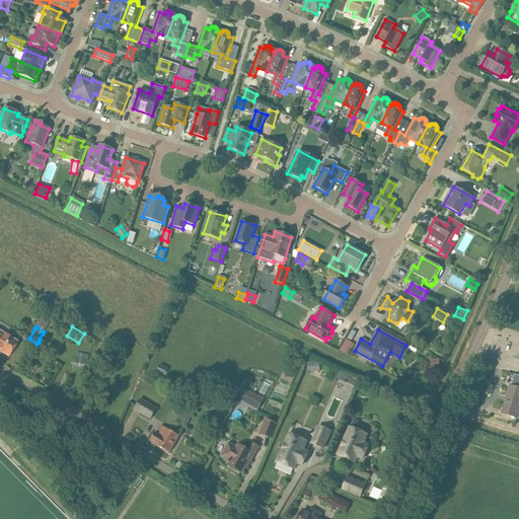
[(0,351),(9,357),(18,343),(0,330),(0,351)]
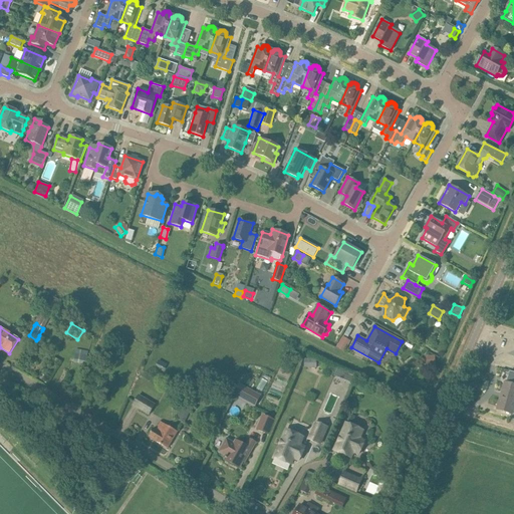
[(343,336),(337,346),(344,350),(350,340),(343,336)]
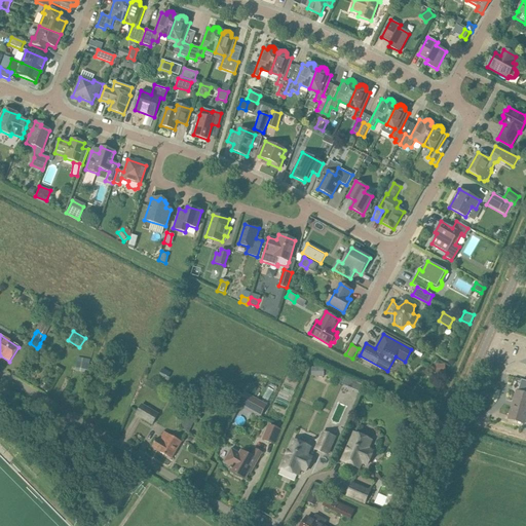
[(46,361),(49,357),(42,351),(39,357),(38,355),(35,362),(43,367),(47,362),(46,361)]
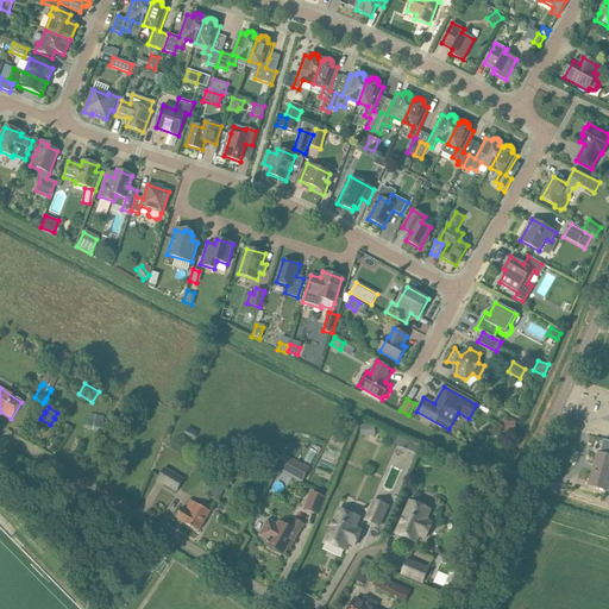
[(89,414),(87,427),(101,429),(104,416),(89,414)]
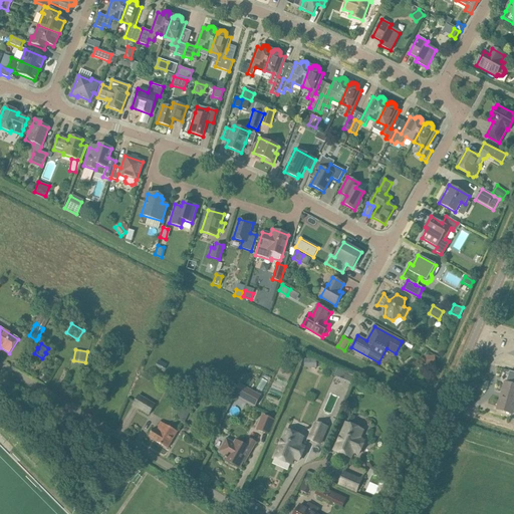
[(436,366),(436,356),(427,356),(427,366),(436,366)]
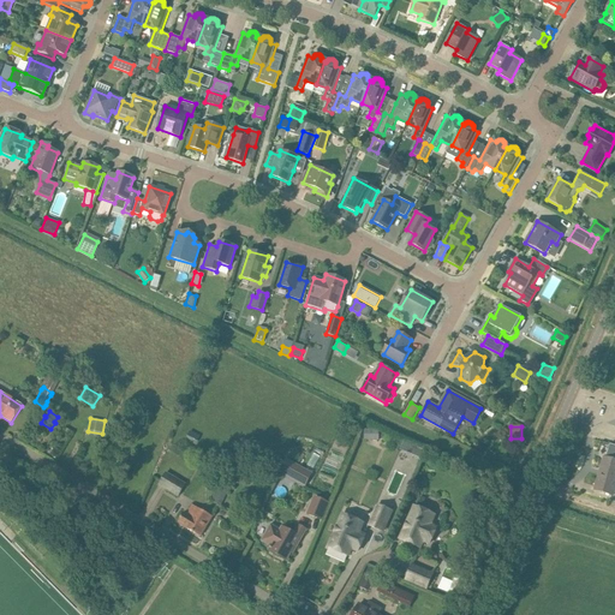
[(364,441),(378,441),(378,429),(364,429),(364,441)]
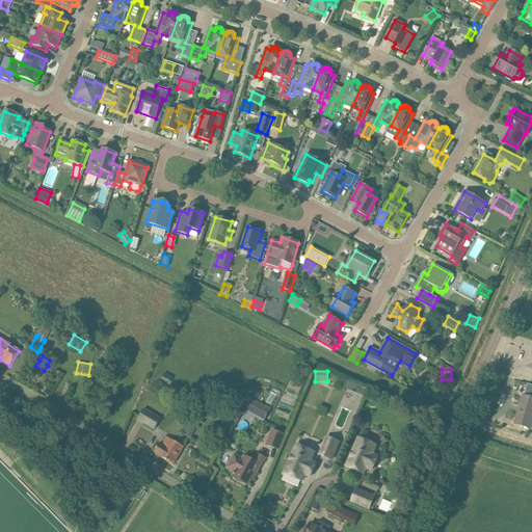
[(174,377),(164,373),(161,379),(170,383),(174,377)]
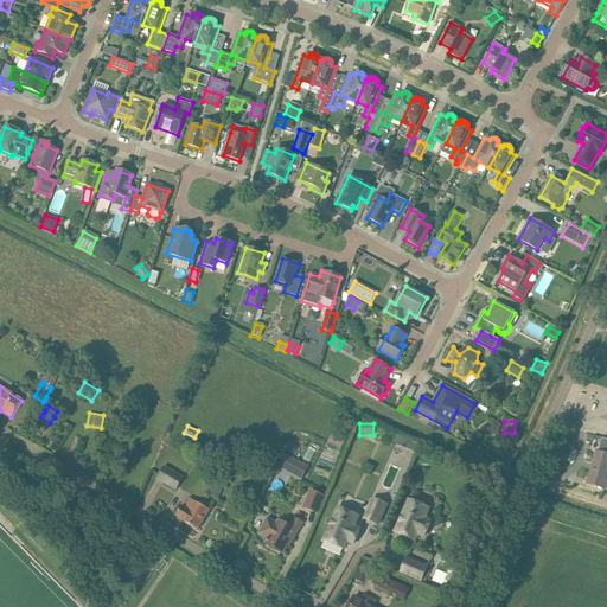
[(606,454),(598,452),(596,452),(587,484),(605,490),(606,483),(606,454)]
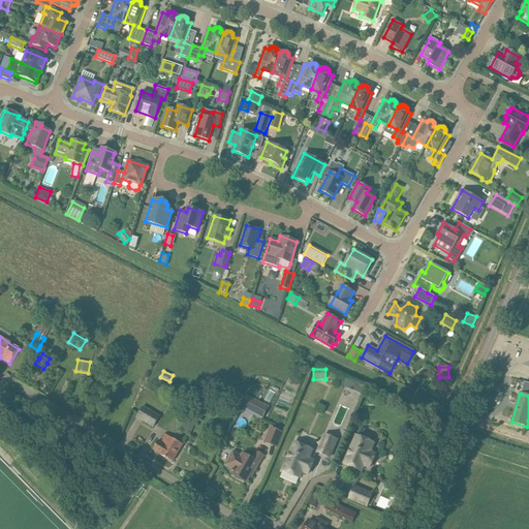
[(269,406),(247,395),(241,405),(262,417),(269,406)]
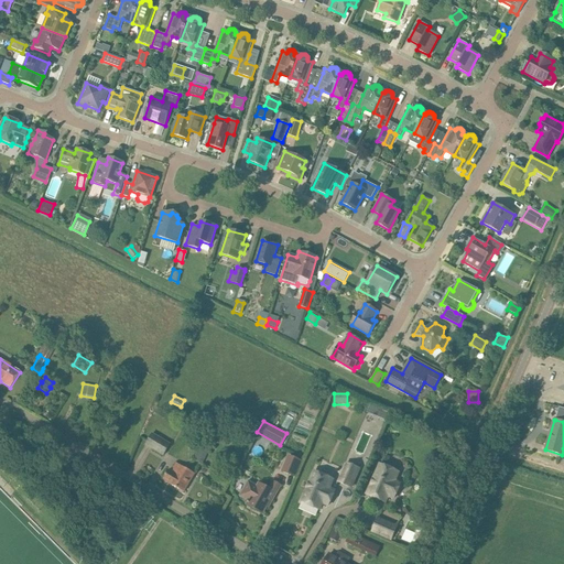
[(164,456),(171,444),(152,433),(145,445),(164,456)]
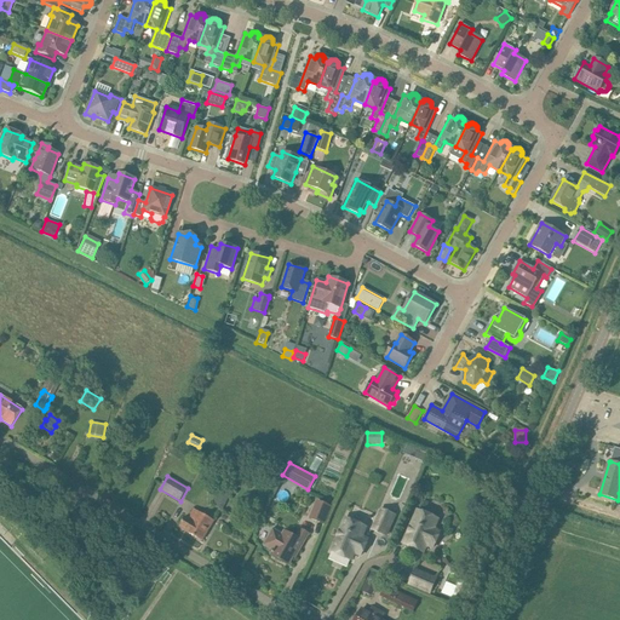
[(223,510),(231,495),(220,489),(213,506),(223,510)]
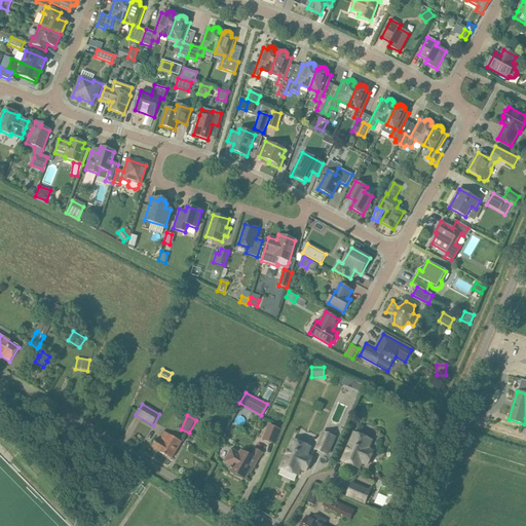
[(280,430),(269,426),(262,442),(273,446),(280,430)]
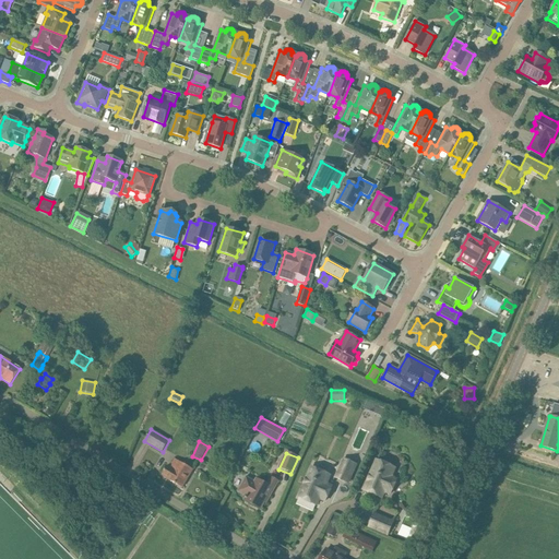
[(182,488),(193,471),(175,459),(169,467),(167,466),(162,476),(182,488)]
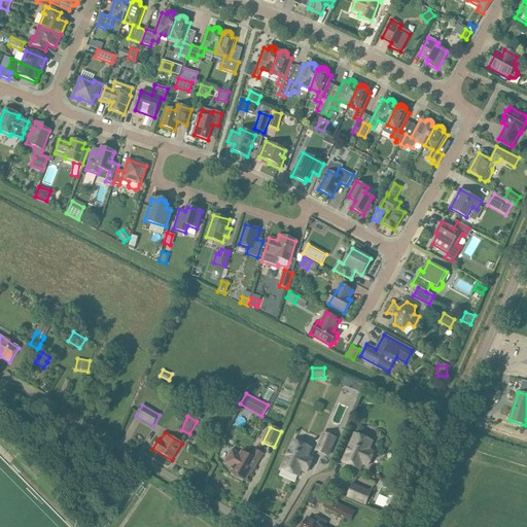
[(336,438),(324,433),(317,451),(328,456),(336,438)]
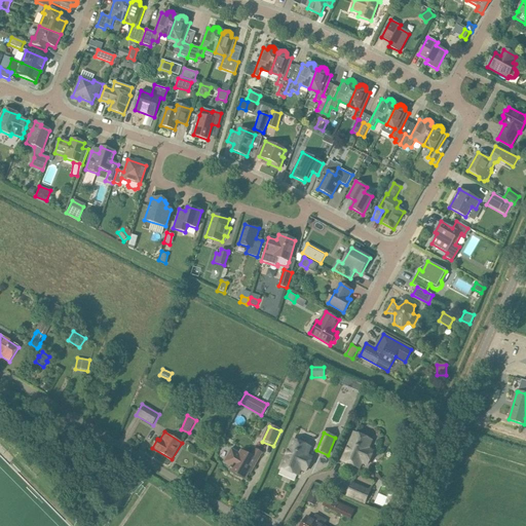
[(371,441),(354,433),(342,461),(359,468),(362,462),(368,464),(373,451),(368,449),(371,441)]
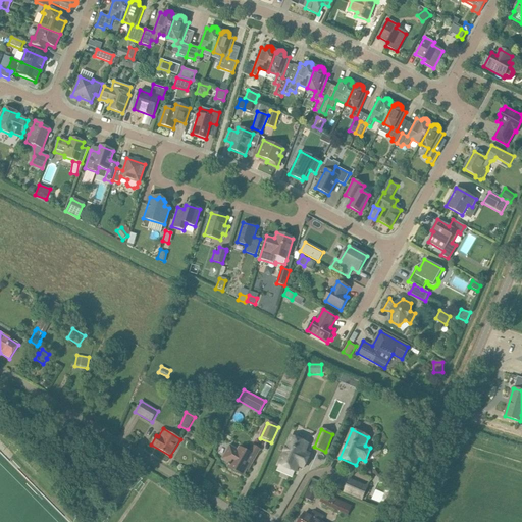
[(308,444),(292,436),(279,465),(296,472),(299,466),(304,468),(310,455),(304,453),(308,444)]
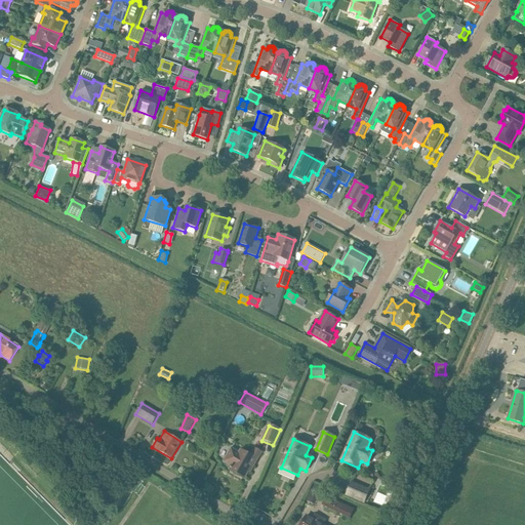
[(252,467),(253,468),(261,453),(255,449),(251,456),(241,450),(240,453),(232,449),(225,462),(232,467),(230,471),(245,479),(252,467)]
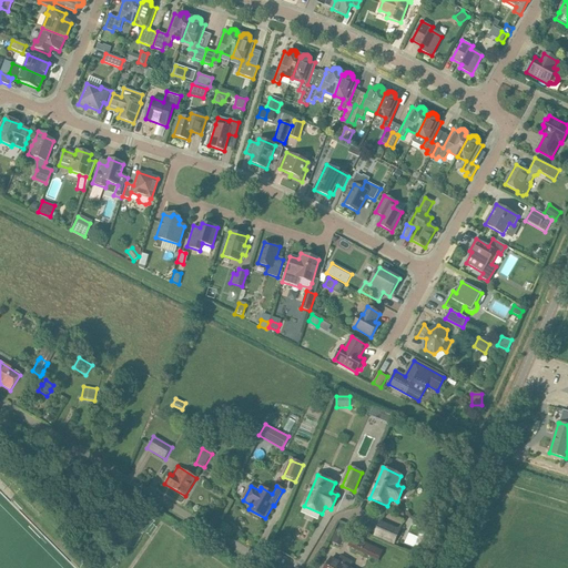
[(399,530),(381,523),(375,535),(394,543),(399,530)]
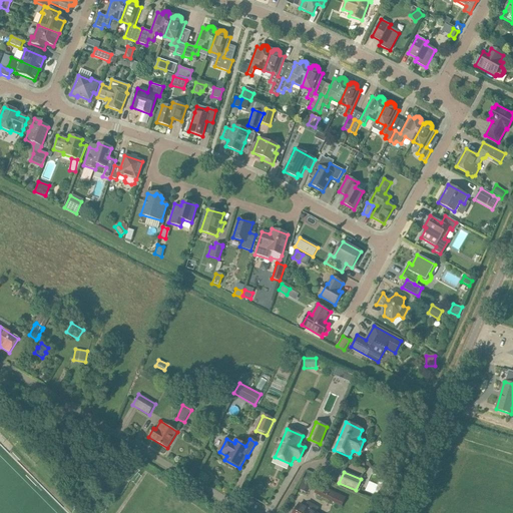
[(305,479),(300,489),(308,493),(312,482),(305,479)]
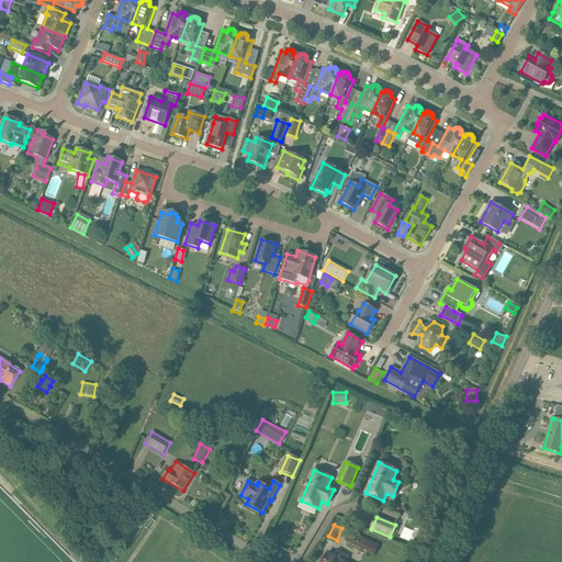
[(379,546),(350,531),(346,540),(374,554),(379,546)]
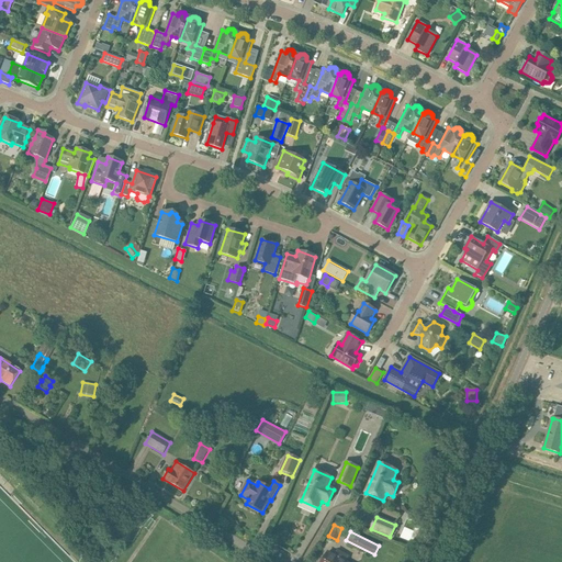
[(346,561),(349,558),(337,550),(334,555),(328,553),(323,561),(346,561)]
